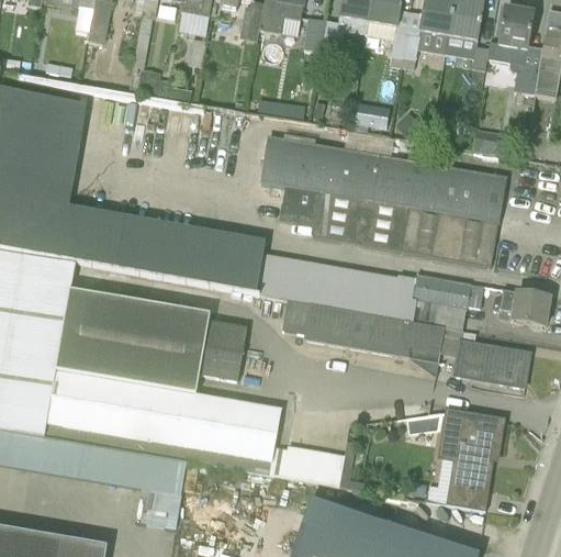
[(79,0),(78,10),(93,12),(94,0),(79,0)]
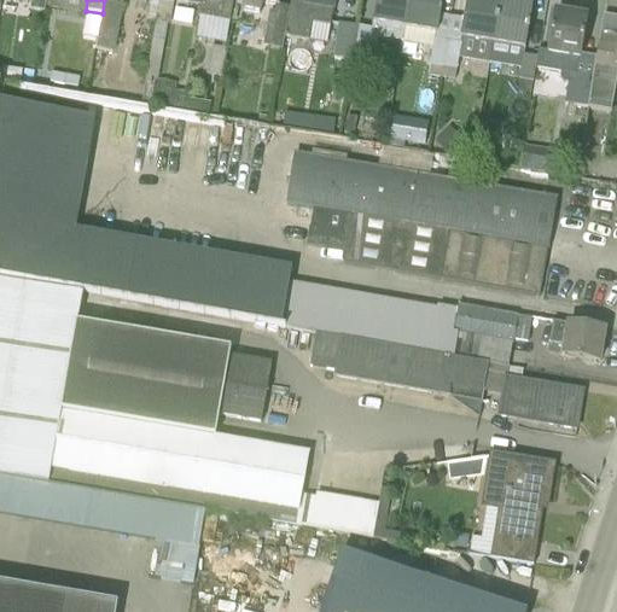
[(201,0),(199,13),(231,18),(233,0),(201,0)]
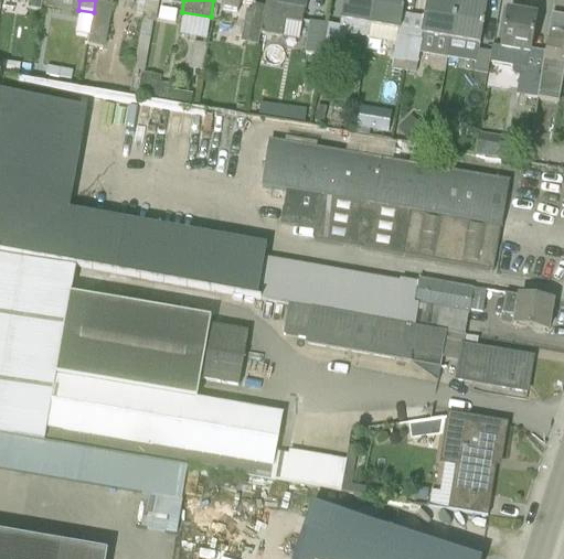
[(305,8),(306,0),(266,0),(265,2),(262,29),(283,33),(286,18),(302,20),(306,8),(305,8)]
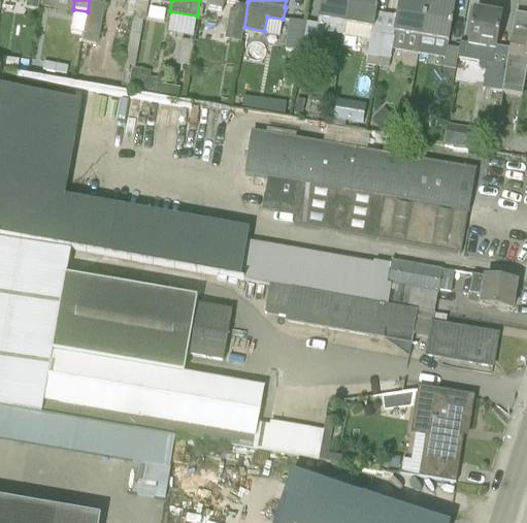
[(318,21),(306,20),(302,48),(301,52),(300,63),(299,69),(310,70),(317,38),(322,39),(324,29),(344,32),(347,21),(350,0),(322,0),(320,15),(319,15),(318,21)]
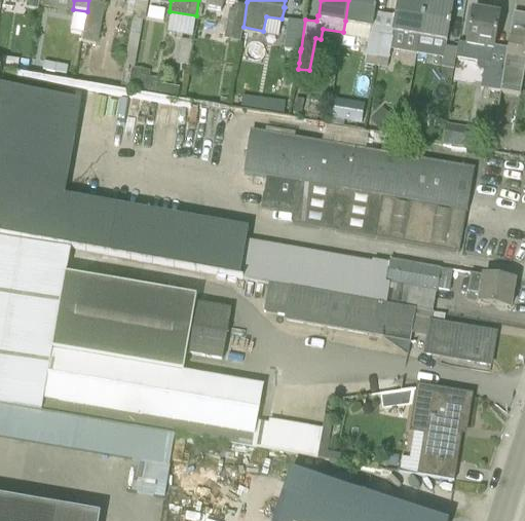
[(348,0),(345,21),(372,25),(375,9),(376,0),(348,0)]
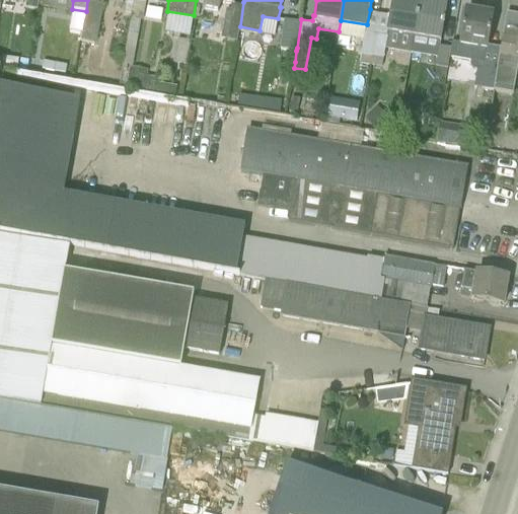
[(391,0),(388,28),(415,33),(420,0),(391,0)]
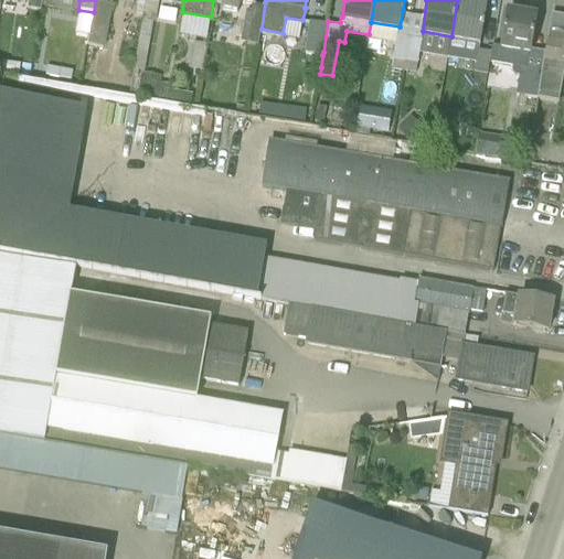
[(457,0),(451,36),(480,41),(487,3),(469,0),(457,0)]
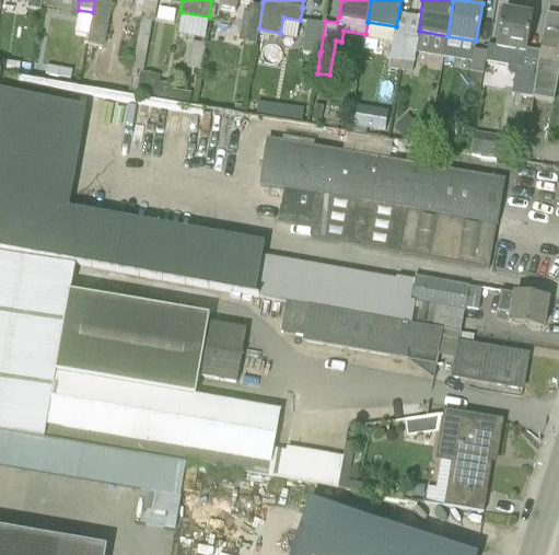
[(104,46),(111,3),(95,1),(90,44),(104,46)]
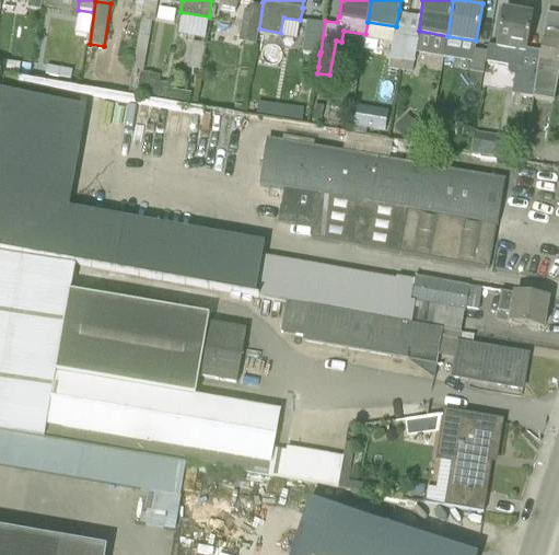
[(256,42),(259,29),(263,2),(254,1),(252,1),(251,7),(245,7),(241,38),(256,42)]
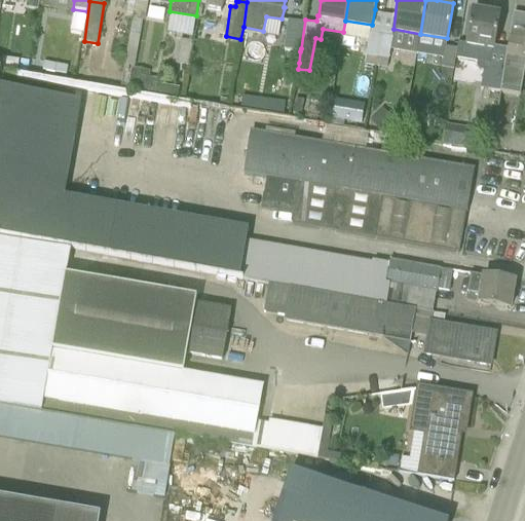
[(500,88),(501,89),(512,32),(511,31),(503,69),(489,66),(492,46),(493,46),(499,11),(474,7),(467,40),(458,39),(457,45),(455,54),(477,59),(478,59),(478,63),(481,68),(484,68),(481,85),(500,88)]
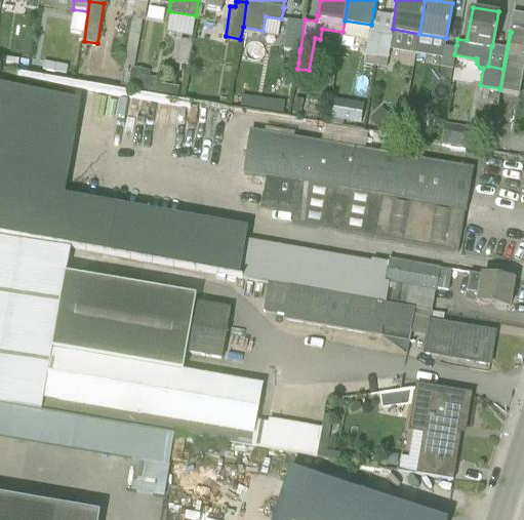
[(285,46),(300,48),(305,20),(289,16),(285,46)]
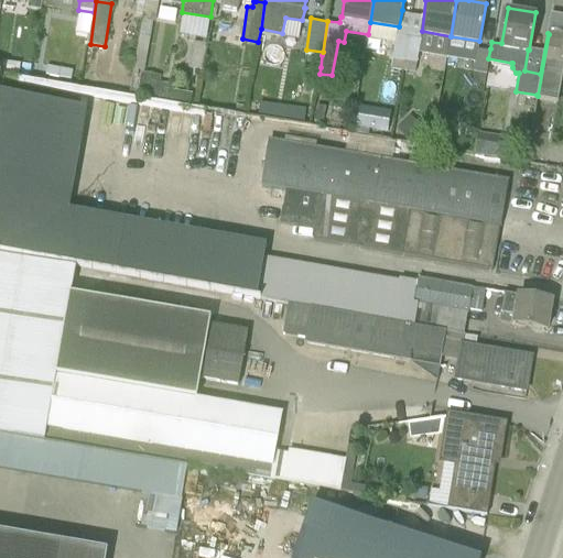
[(403,66),(409,34),(397,32),(391,65),(403,66)]
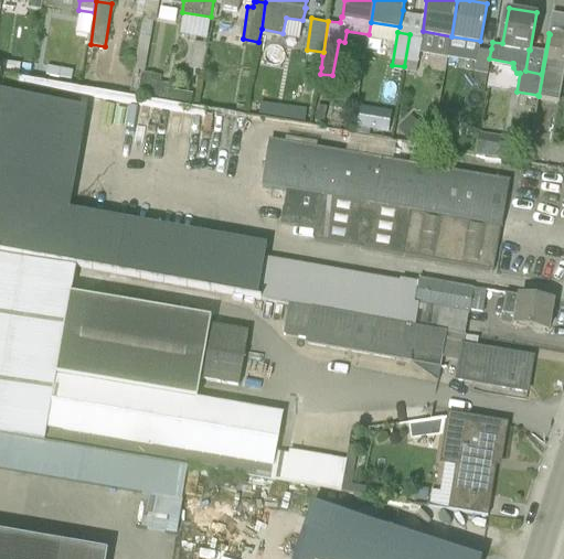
[(418,50),(422,36),(410,34),(404,66),(415,68),(418,50)]
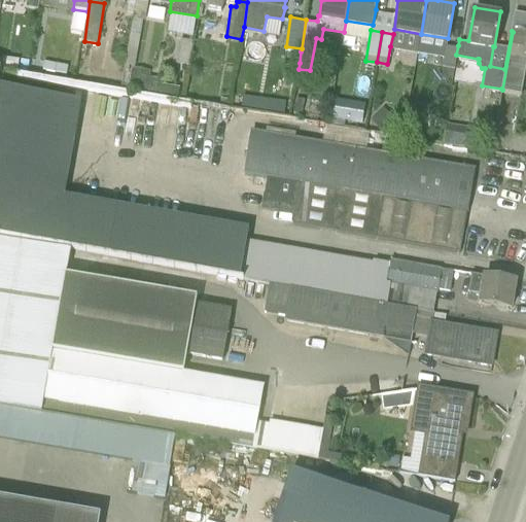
[(525,34),(513,32),(502,90),(521,93),(525,66),(525,34)]
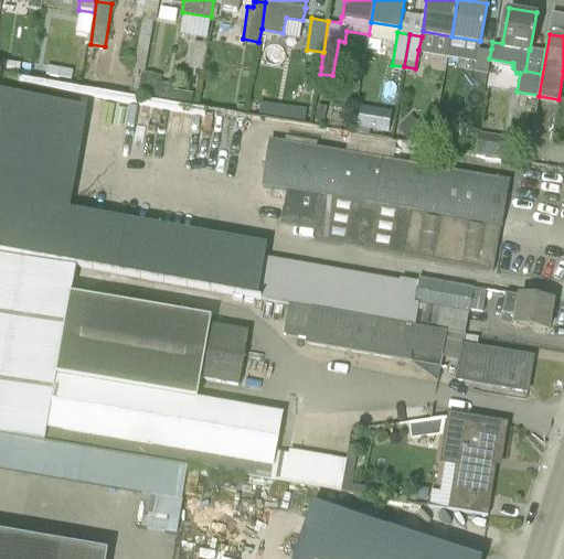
[(488,71),(489,58),(491,49),(478,46),(475,68),(488,71)]
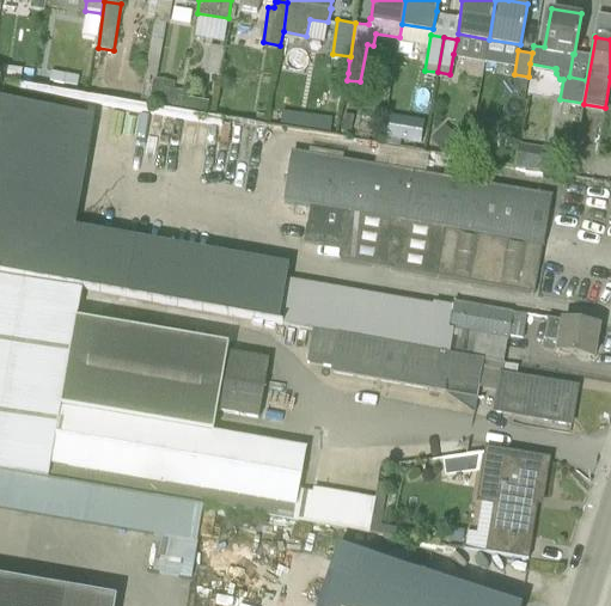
[(348,73),(349,60),(336,57),(334,71),(348,73)]
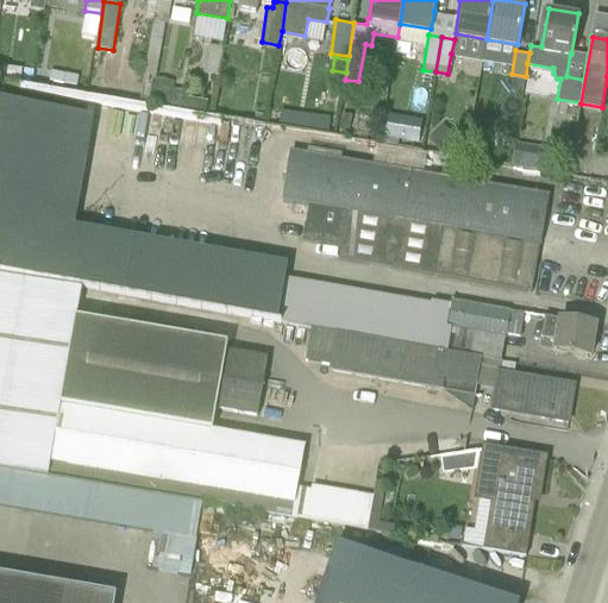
[(173,85),(174,77),(155,74),(150,101),(169,105),(173,85)]
